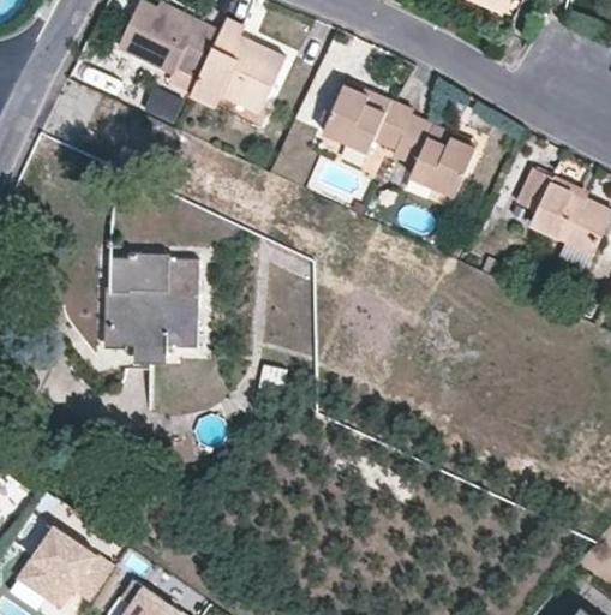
[(137,0),(118,46),(173,71),(175,66),(198,78),(220,31),(197,19),(193,27),(154,7),(138,0),(137,0)]
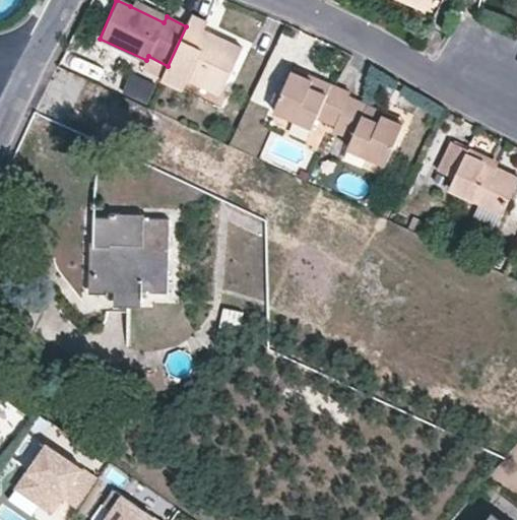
[(134,0),(130,6),(164,22),(167,16),(134,0)]
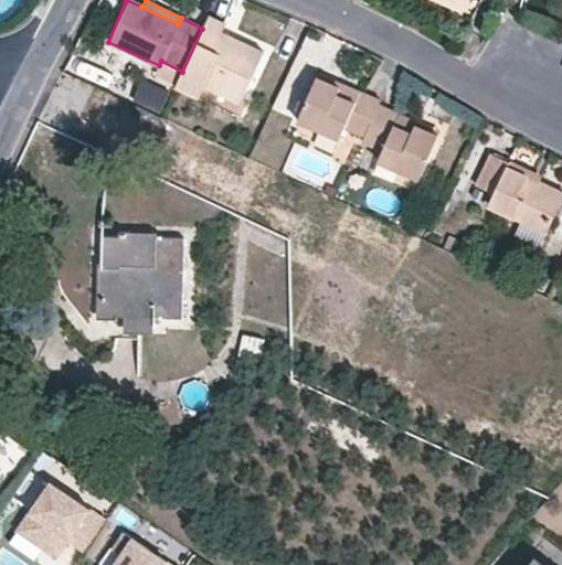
[(437,0),(457,9),(460,0),(437,0)]
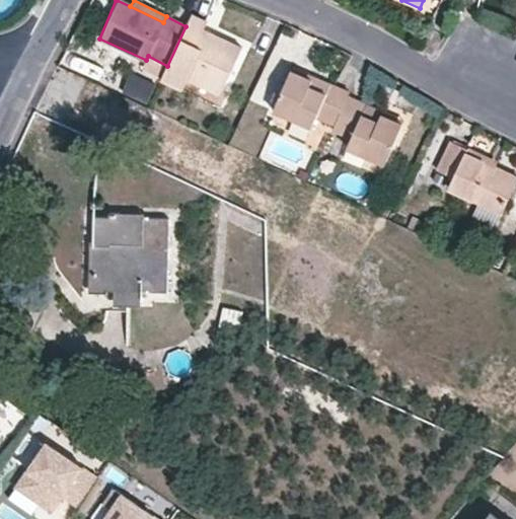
[(191,16),(186,26),(167,66),(160,79),(181,89),(187,78),(219,93),(240,48),(202,30),(206,22),(191,16)]
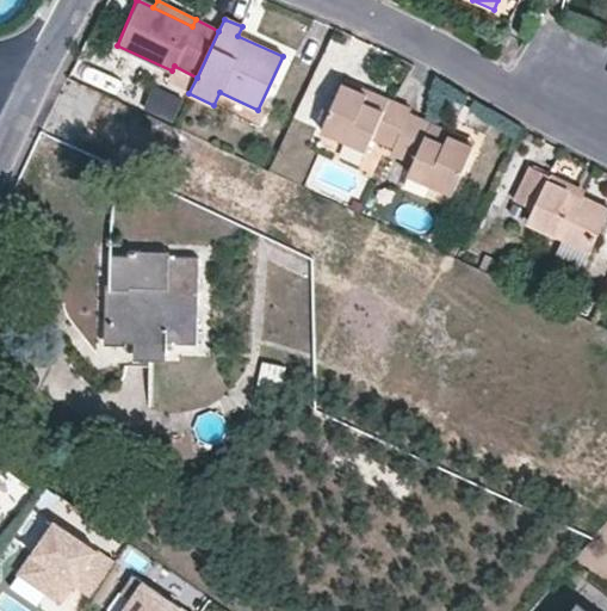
[(340,81),(336,91),(361,100),(366,93),(340,81)]
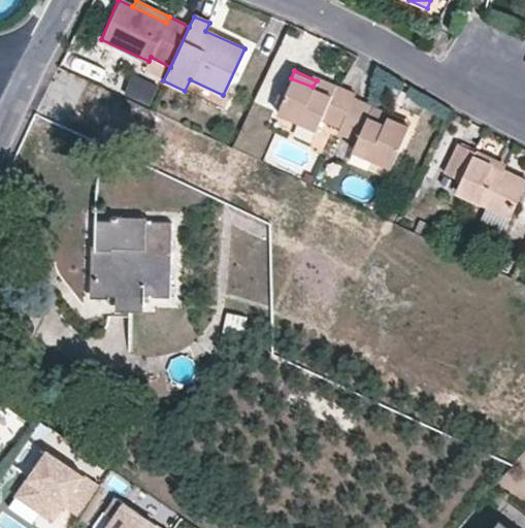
[(277,111),(317,128),(320,122),(338,130),(353,99),(354,95),(317,77),(317,80),(313,87),(291,78),(277,111)]
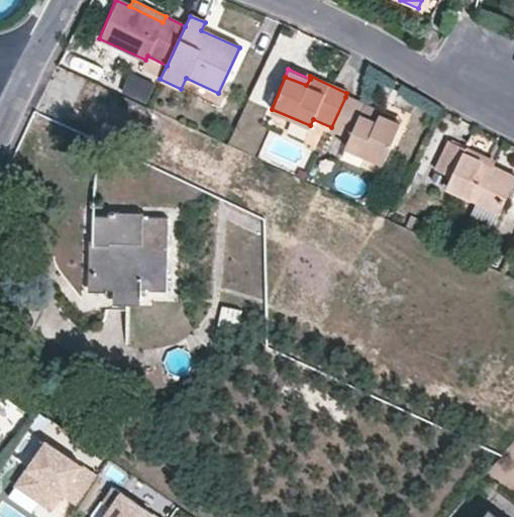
[(330,129),(349,137),(345,146),(382,163),(399,123),(379,115),(380,112),(345,97),(331,127),(330,129)]
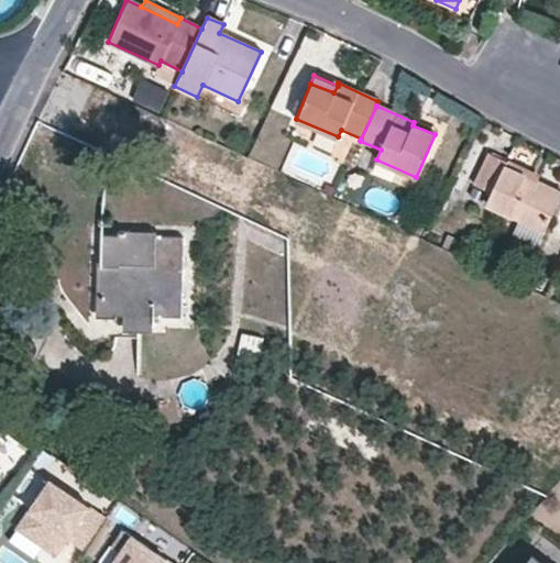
[(536,245),(559,192),(504,167),(506,162),(487,152),(473,185),(490,192),(485,203),(518,219),(512,235),(536,245)]
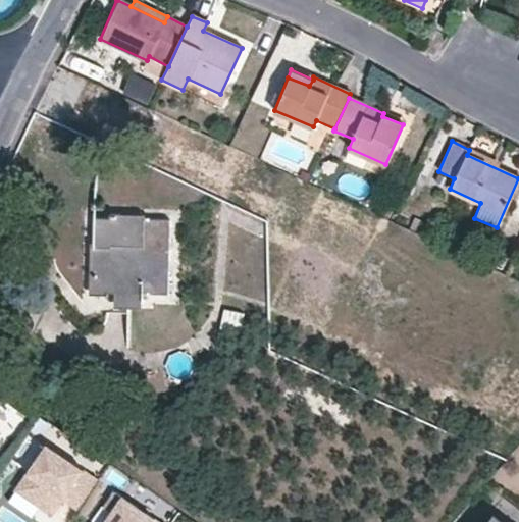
[(169,219),(93,217),(92,290),(167,292),(169,219)]
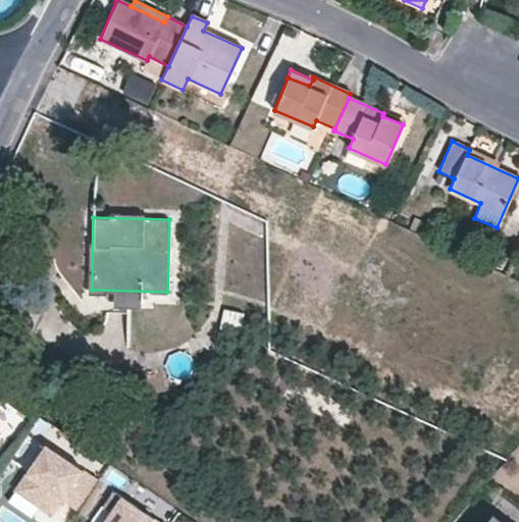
[(75,509),(96,478),(45,444),(13,489),(37,506),(42,498),(55,507),(60,499),(75,509)]
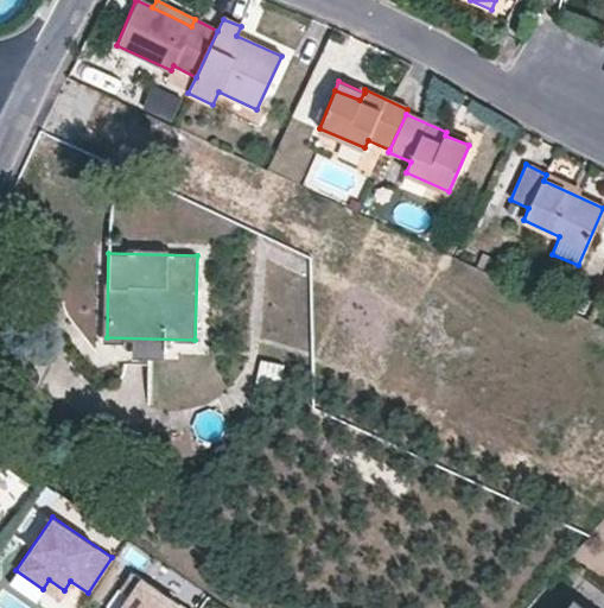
[(184,607),(131,571),(119,589),(127,596),(119,607),(184,607)]
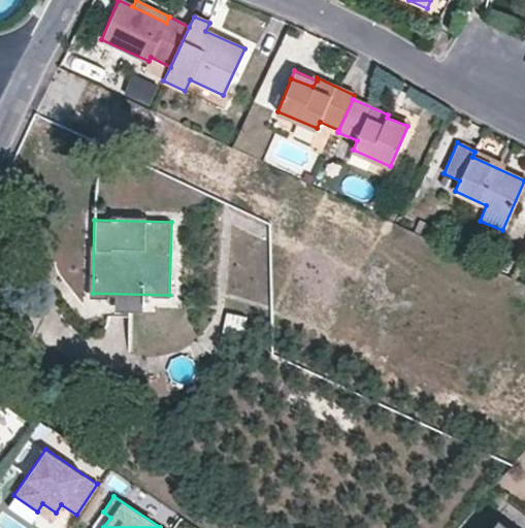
[(51,520),(56,513),(42,503),(37,512),(51,520)]
